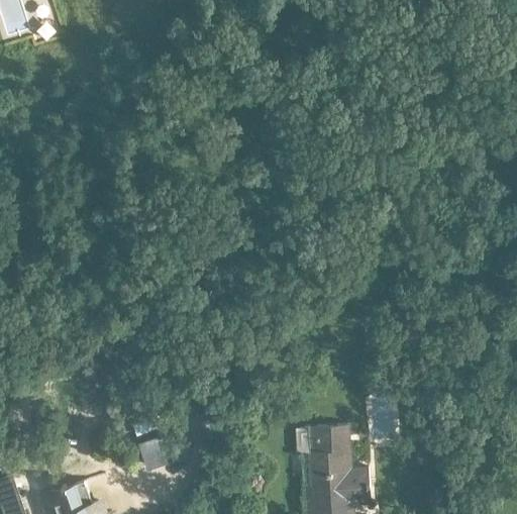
[(115,393),(123,416),(143,409),(135,386),(115,393)]
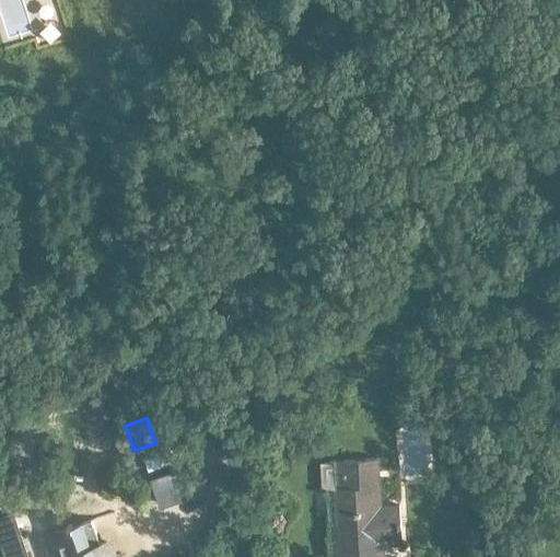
[(345,463),(325,464),(327,490),(326,490),(329,556),(376,556),(376,543),(401,542),(399,507),(382,508),(378,459),(345,461),(345,463)]
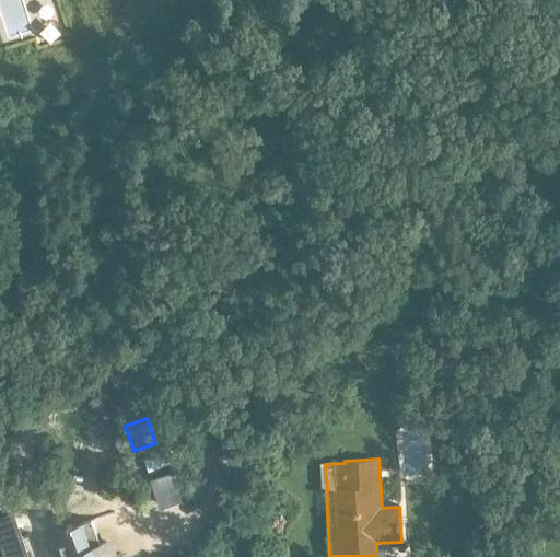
[(158,511),(195,514),(197,491),(160,488),(158,511)]
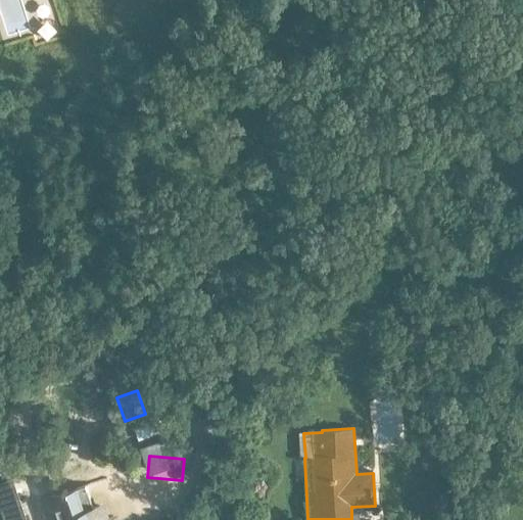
[(21,519),(9,482),(0,485),(0,511),(3,511),(6,519),(21,519)]
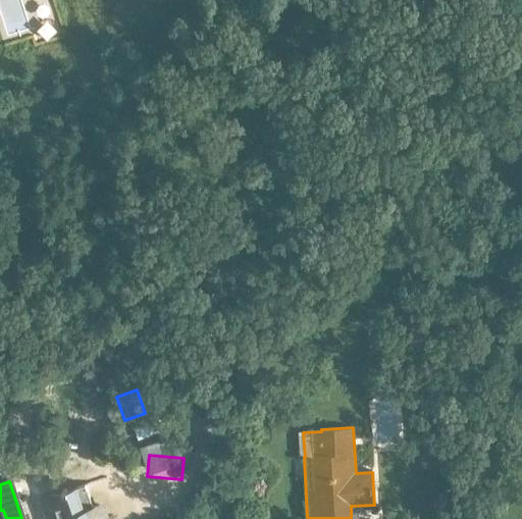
[(103,518),(99,506),(93,507),(86,484),(45,498),(51,518),(103,518)]
